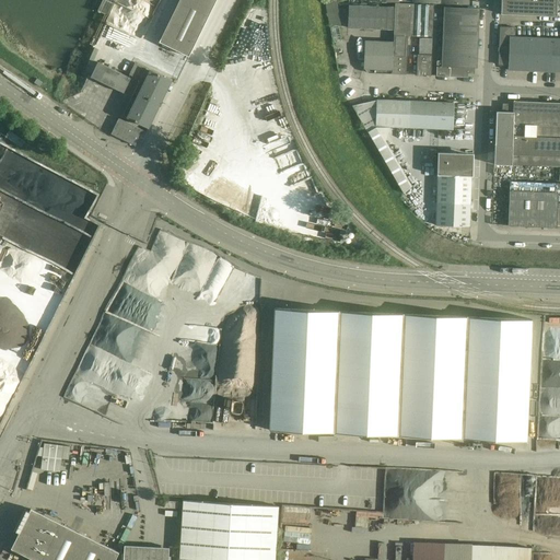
[(179,0),(160,43),(188,57),(216,0),(179,0)]
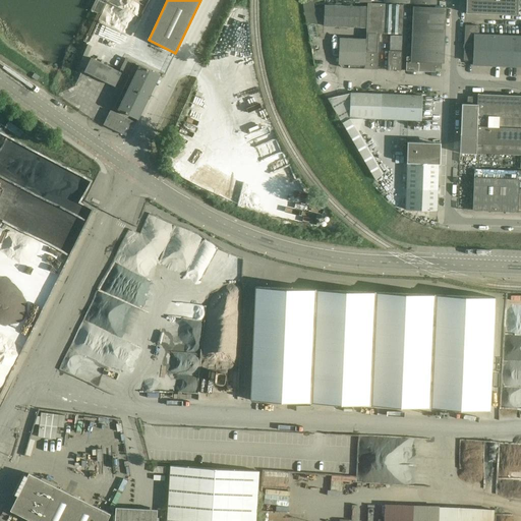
[(466,0),(465,13),(517,15),(517,0),(466,0)]
